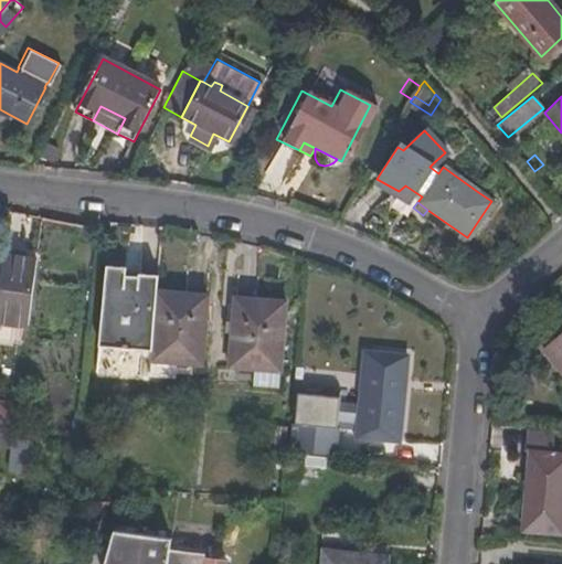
[(25,326),(34,261),(1,255),(0,264),(0,342),(11,344),(13,325),(25,326)]
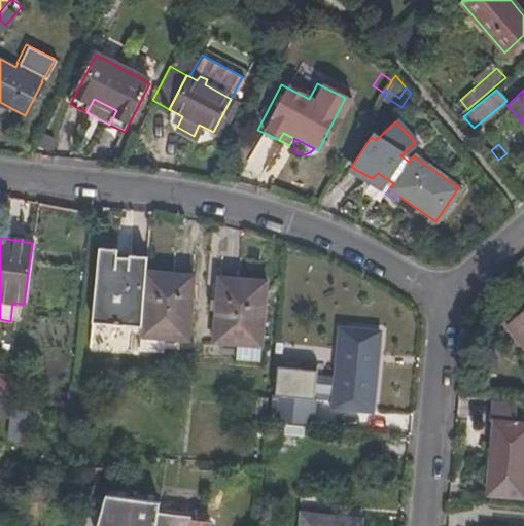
[(126,325),(132,254),(128,254),(127,257),(127,268),(114,268),(115,256),(116,248),(97,246),(89,322),(126,325)]
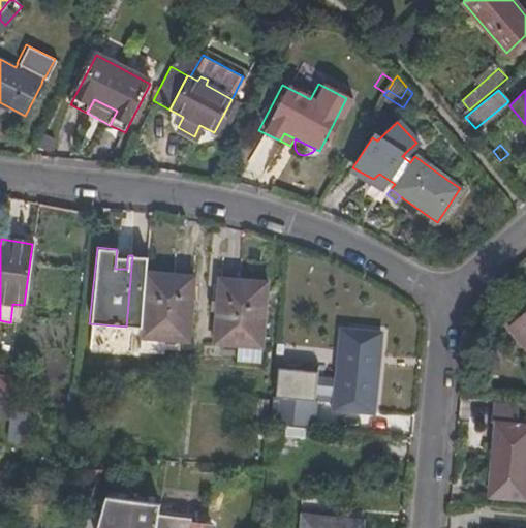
[(145,270),(146,256),(132,255),(126,327),(141,328),(145,270)]
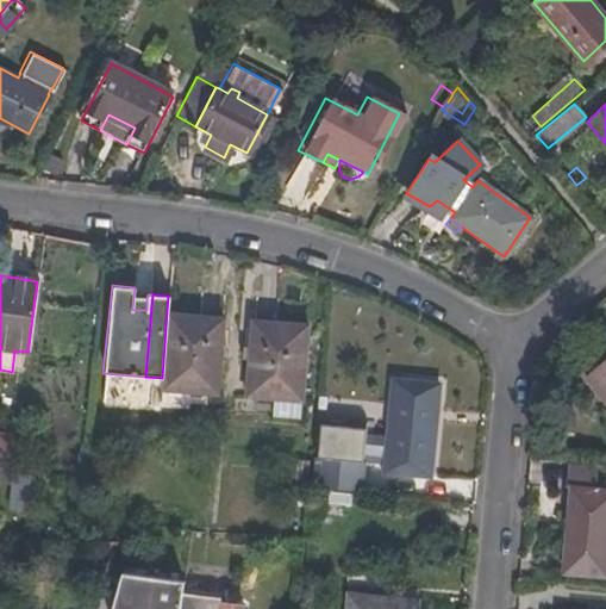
[(147,310),(147,298),(133,297),(132,310),(147,310)]
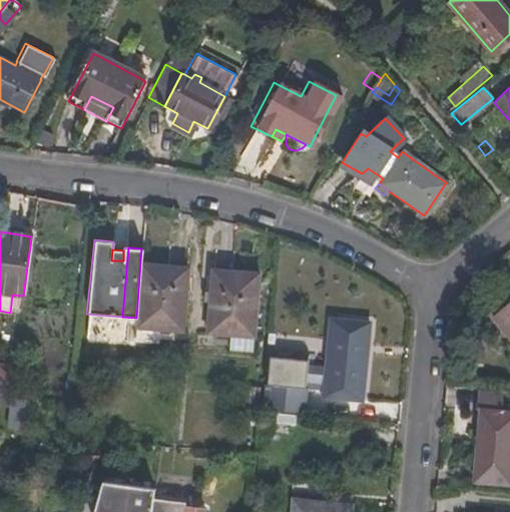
[(187,266),(140,262),(136,318),(135,326),(182,329),(187,266)]
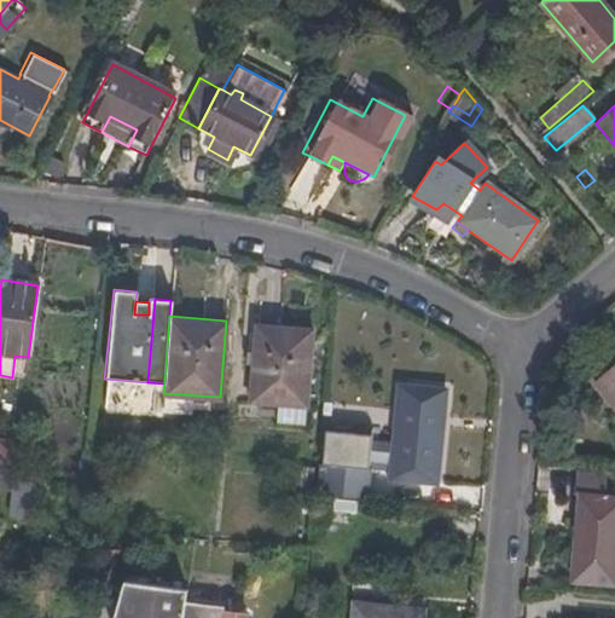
[(302,425),(311,328),(256,323),(250,399),(276,402),(276,422),(302,425)]
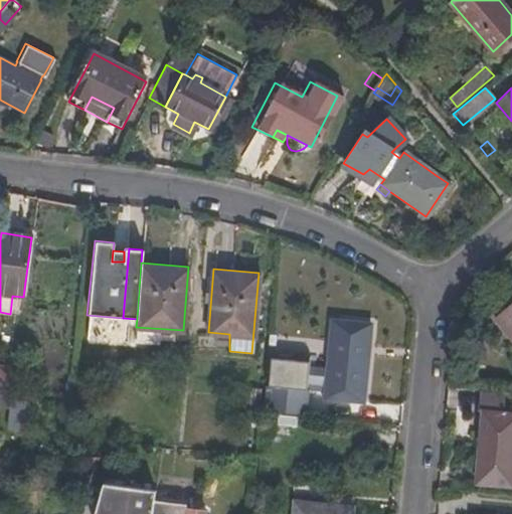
[(511,301),(498,313),(511,329),(511,301)]
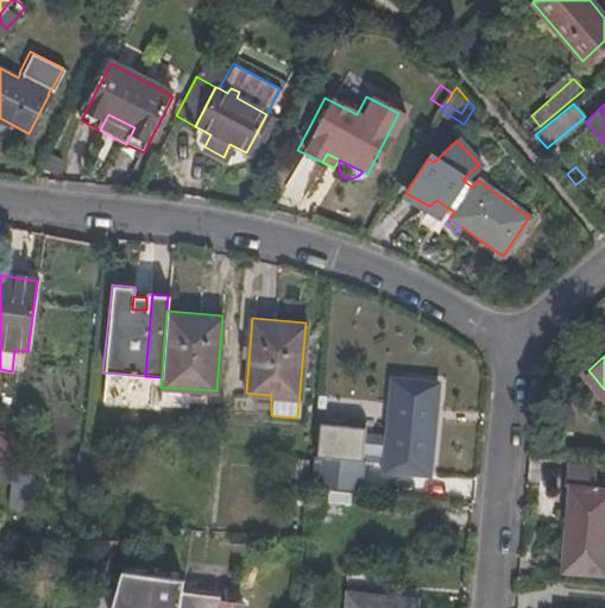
[(427,474),(435,383),(391,378),(382,469),(427,474)]
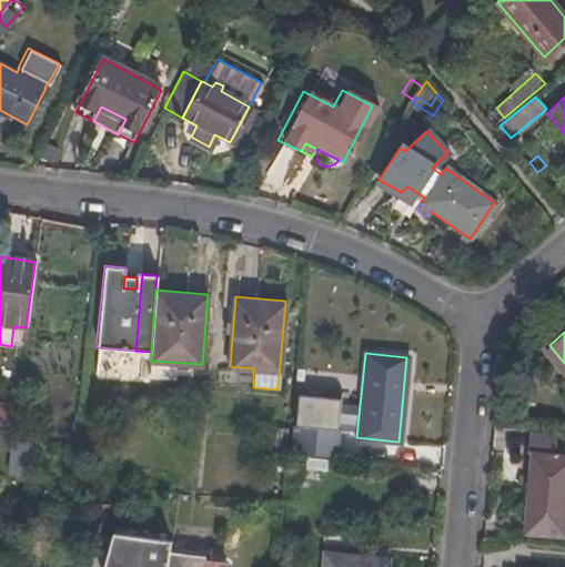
[(0,421),(13,423),(16,403),(0,401),(0,421)]
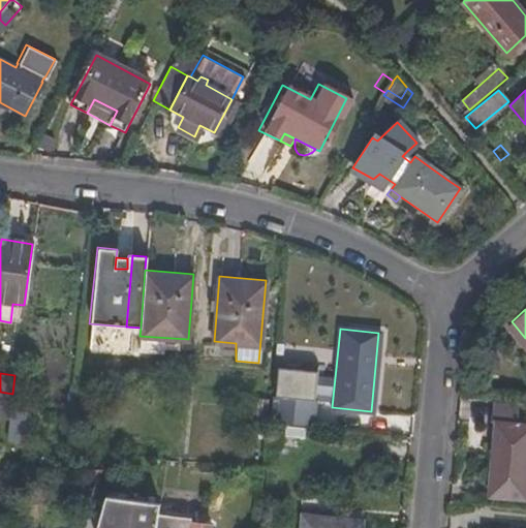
[(310,425),(314,383),(273,380),(271,421),(310,425)]
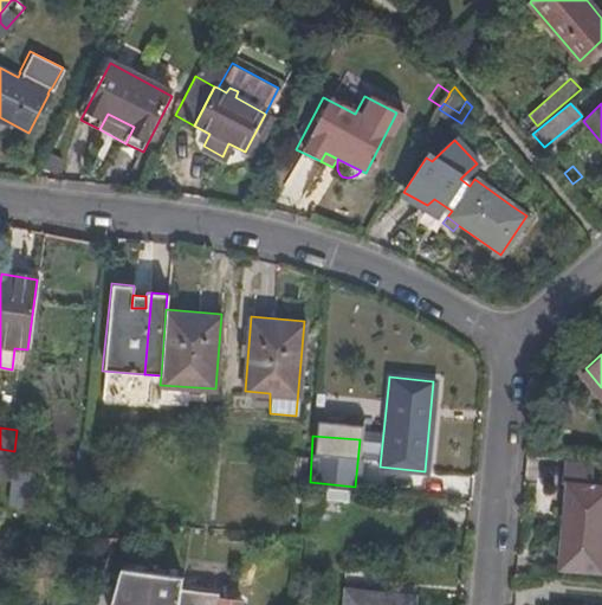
[(0,474),(11,475),(12,467),(14,451),(0,449),(0,474)]
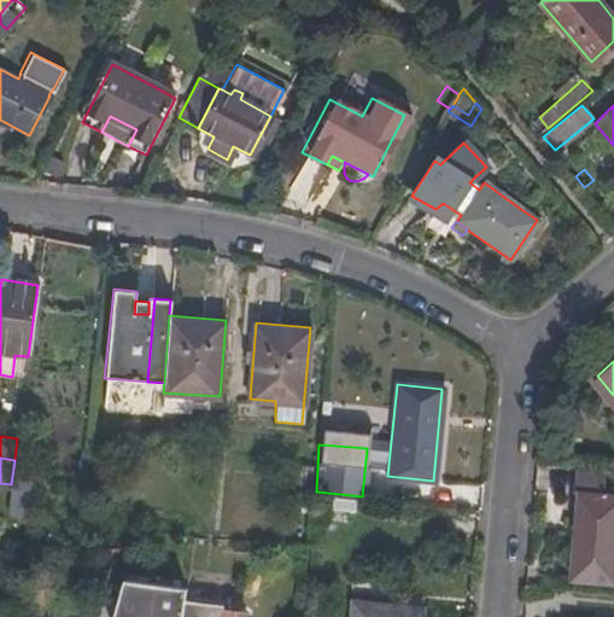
[(310,485),(310,466),(297,465),(296,485),(310,485)]
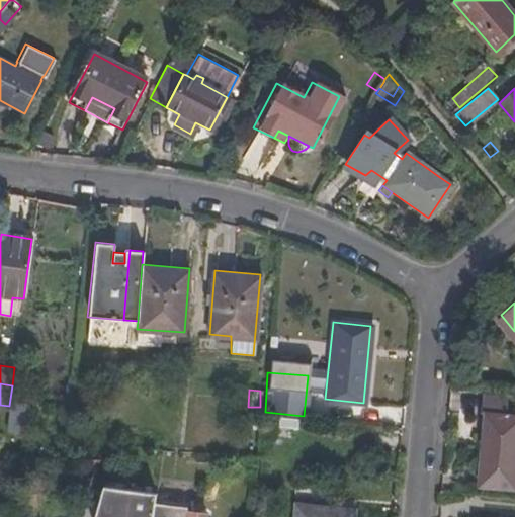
[(485,415),(506,416),(507,395),(486,393),(485,415)]
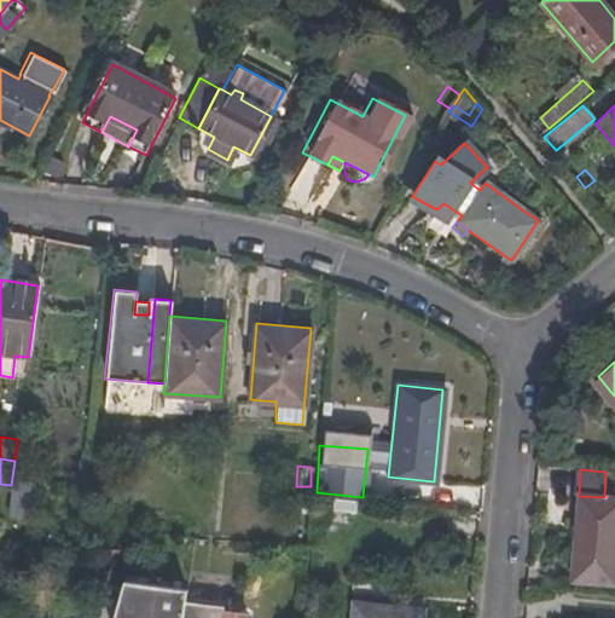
[(344,520),(344,514),(346,497),(315,495),(314,518),(344,520)]
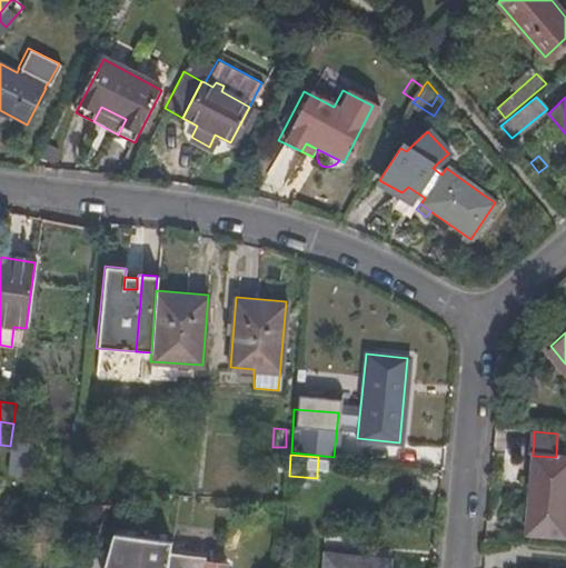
[(565,509),(565,510),(565,508),(565,458),(556,457),(533,456),(526,534),(565,537),(565,509)]
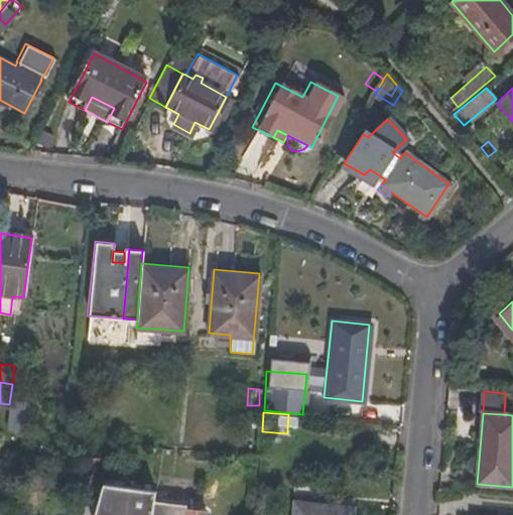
[(300,429),(301,416),(288,414),(287,428),(300,429)]
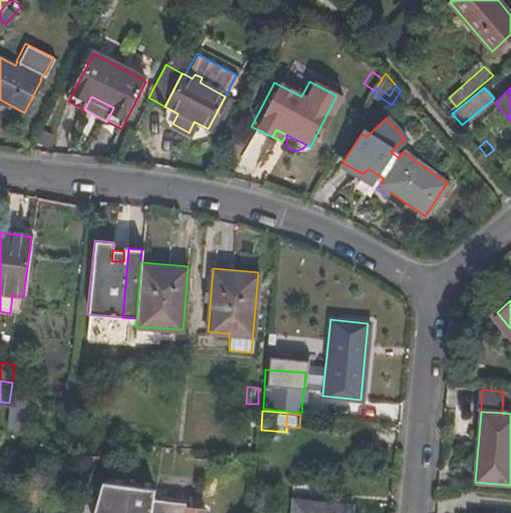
[(150,512),(152,502),(155,484),(102,476),(95,503),(92,512),(150,512)]
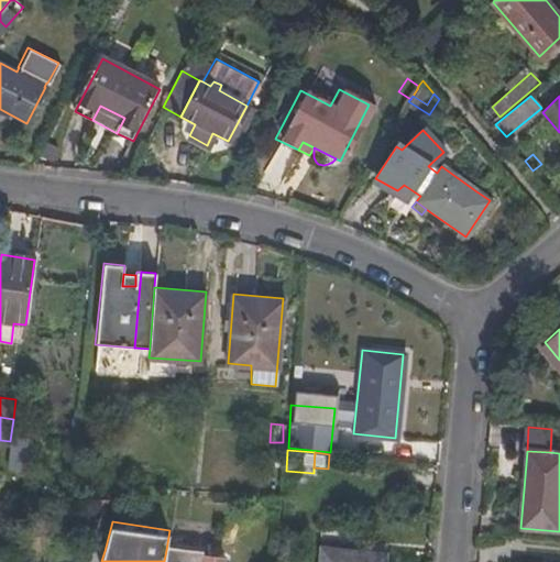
[(101,561),(105,551),(91,547),(86,561),(101,561)]
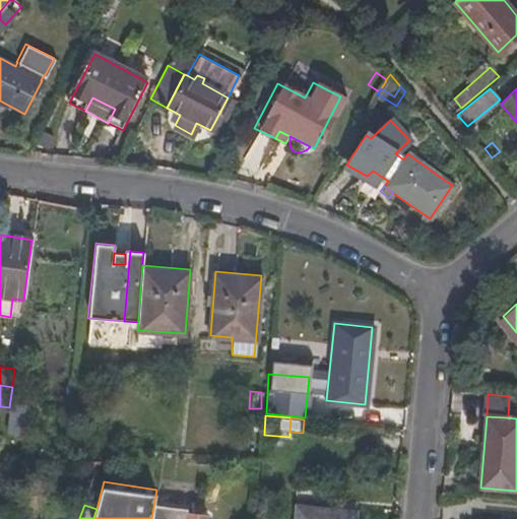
[(352,518),(354,512),(296,506),(294,518),(352,518)]
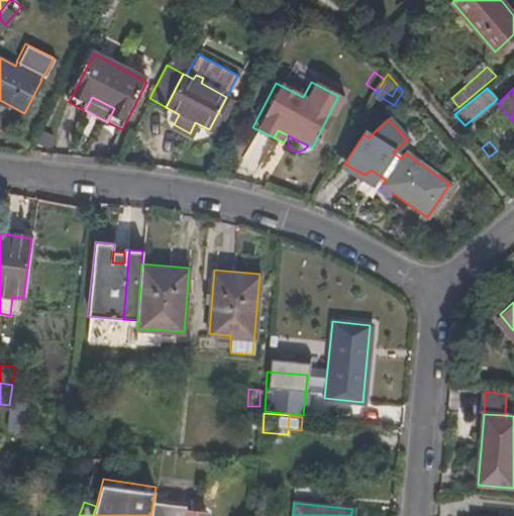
[(184,515),(185,511),(186,508),(152,505),(150,515),(184,515)]
